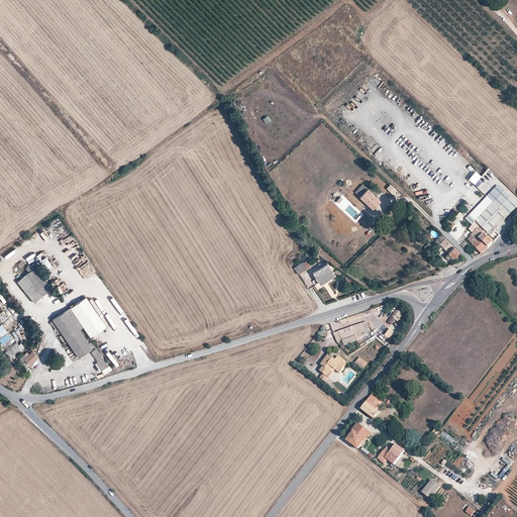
[(266,123),(271,119),(268,114),(262,118),(266,123)]
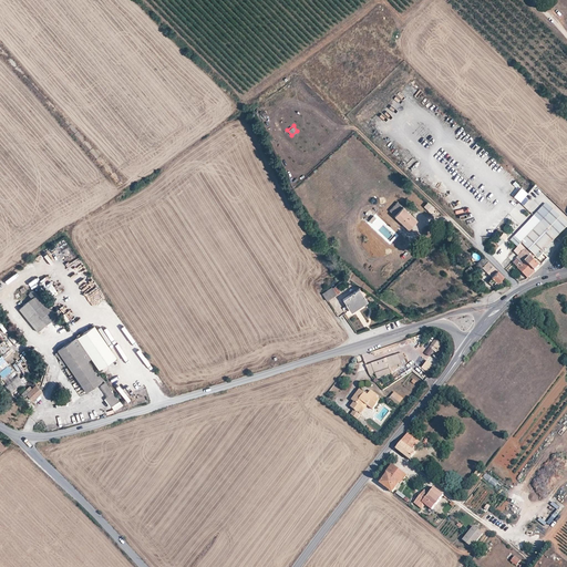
[(389,212),(409,228),(416,219),(398,203),(389,212)]
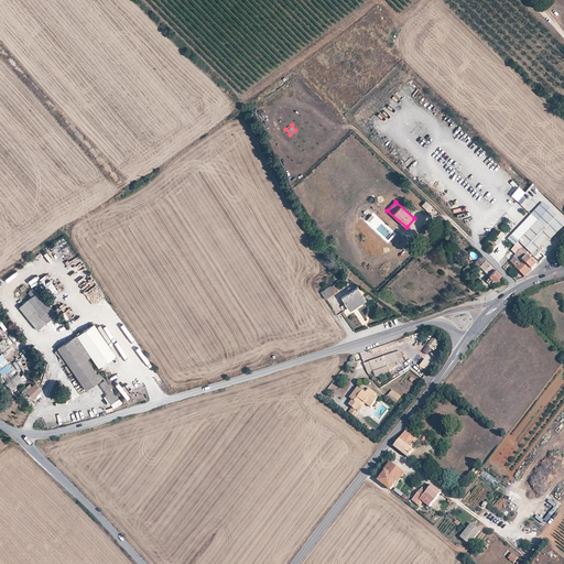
[(508,239),(514,246),(519,241),(551,208),(544,202),(508,239)]
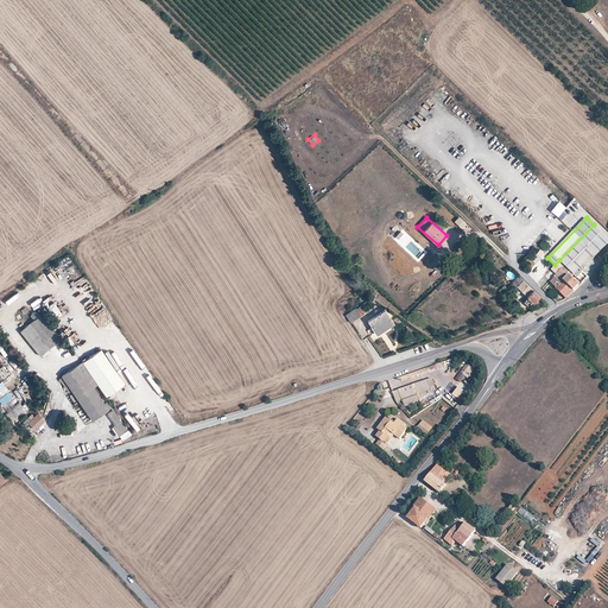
[(571,271),(574,273),(578,270),(580,271),(607,241),(607,239),(594,225),(559,260),(571,271)]
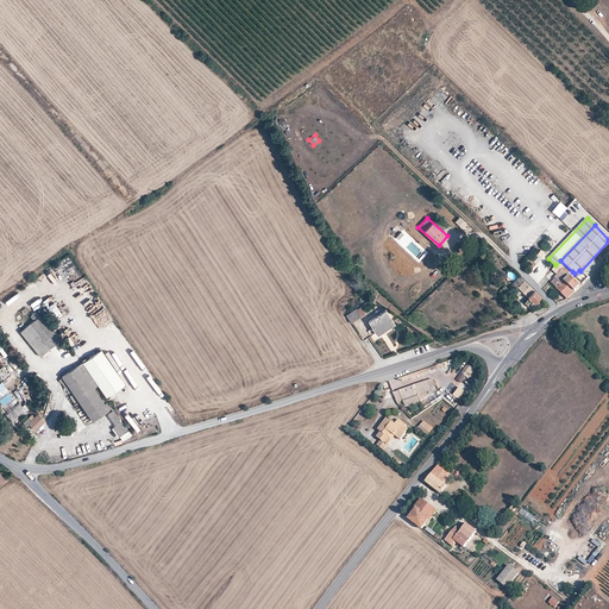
[(545,253),(541,250),(532,259),(537,263),(545,253)]
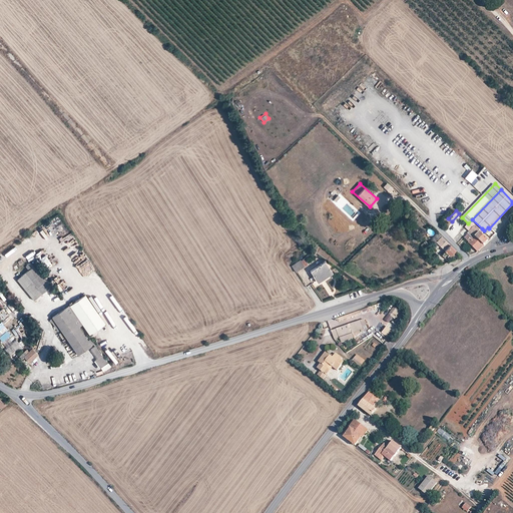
[(482,228),(472,219),(468,223),(465,226),(469,230),(467,232),(467,233),(464,236),(468,241),(477,250),(483,243),(475,235),(482,228)]
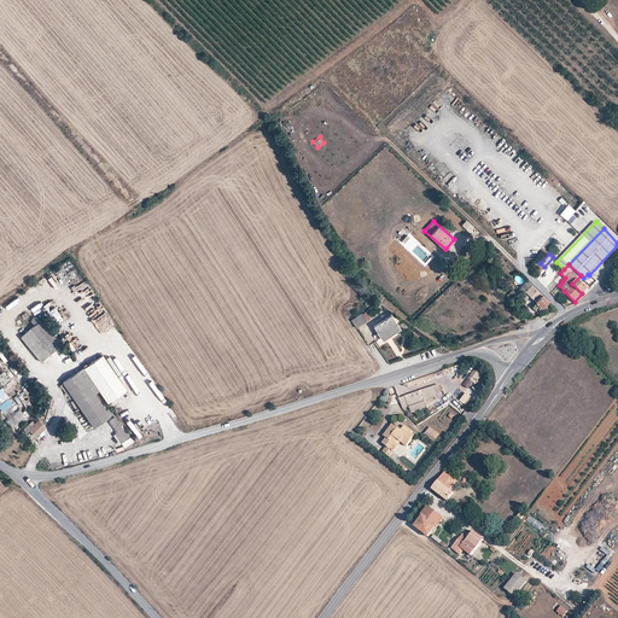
[(572,284),(582,293),(588,289),(579,281),(583,278),(581,275),(572,284)]
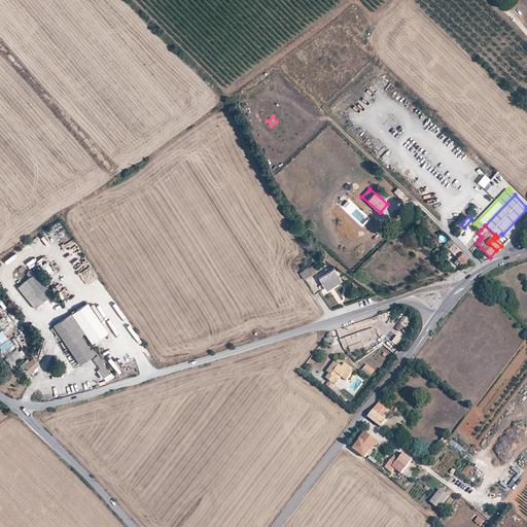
[(448,248),(454,243),(449,240),(445,245),(448,248)]
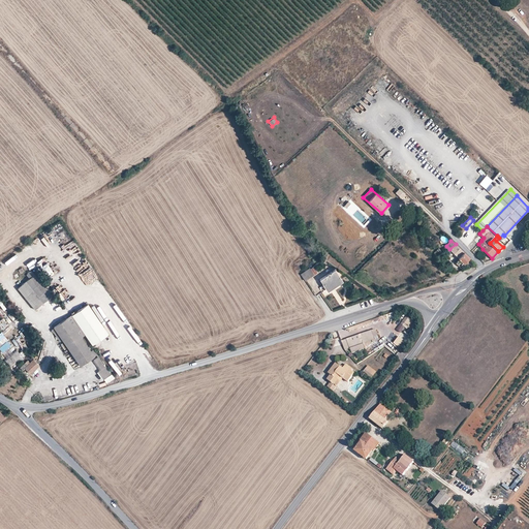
[(449,249),(459,259),(456,262),(460,268),(464,263),(466,261),(469,258),(456,244),(449,249)]
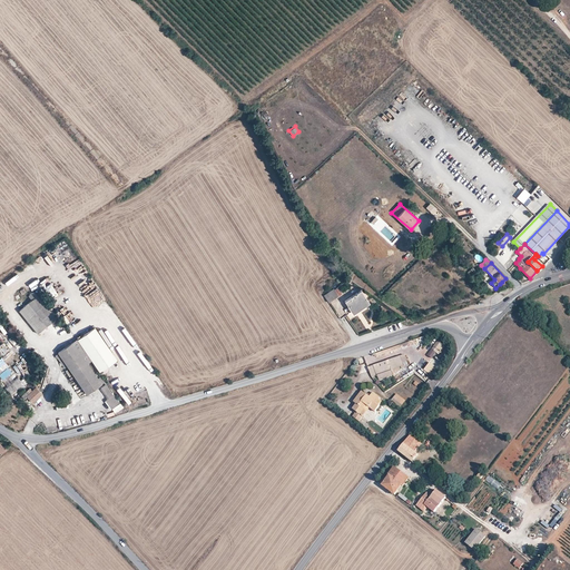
[(52,285),(47,288),(52,297),(58,294),(52,285)]
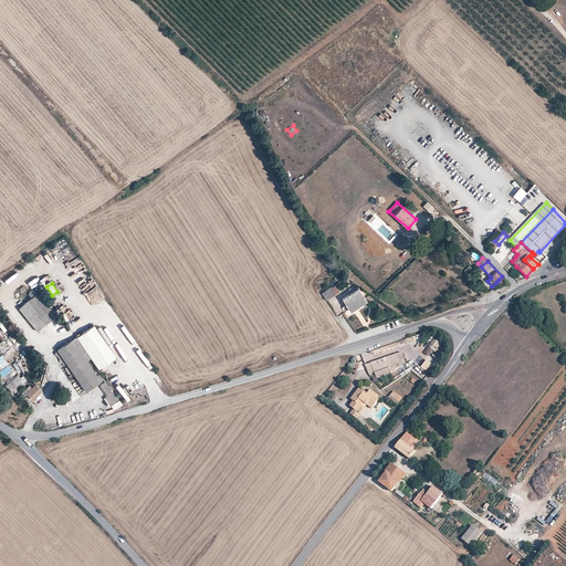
[(337,295),(332,286),(322,293),(327,301),(337,295)]
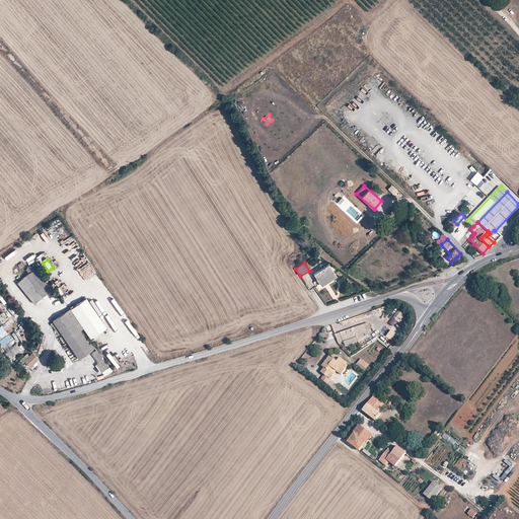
[(337,277),(328,265),(314,275),(322,287),(337,277)]
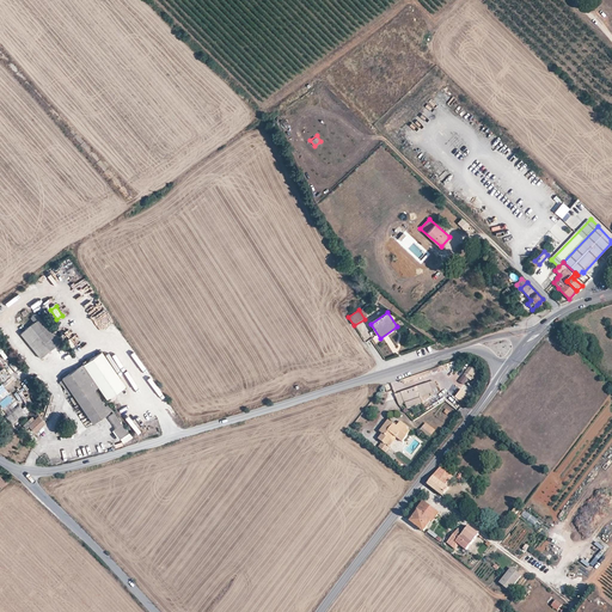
[(20,334),(41,357),(59,343),(36,314),(31,318),(35,322),(20,334)]
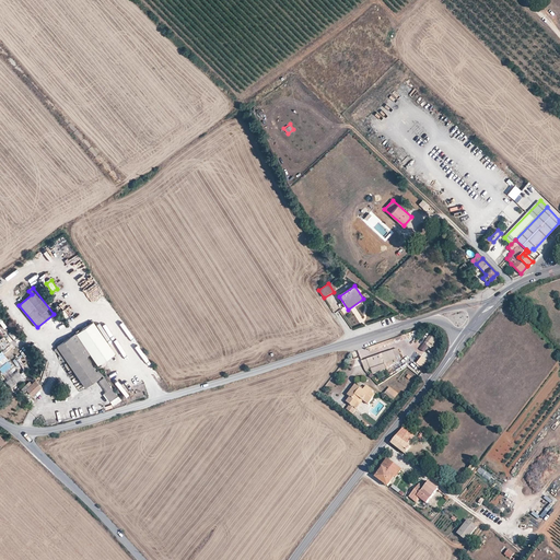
[(115,352),(93,321),(76,333),(90,353),(97,364),(115,352)]
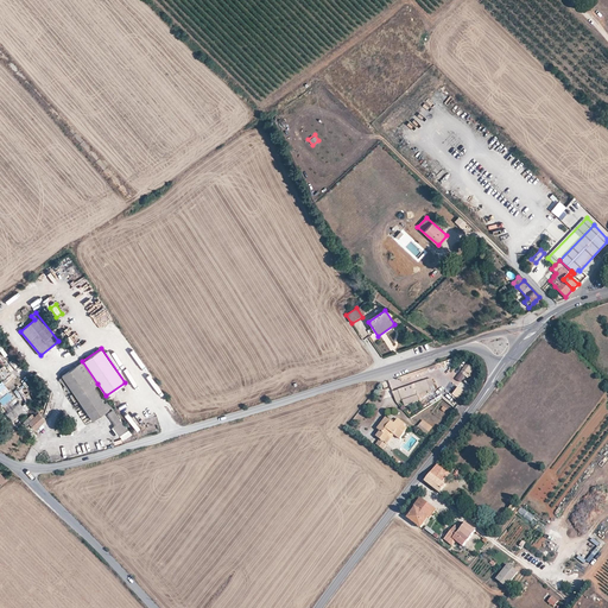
[(68,392),(71,391),(92,419),(111,406),(107,401),(105,404),(93,386),(97,384),(82,361),(61,375),(63,379),(61,381),(68,392)]
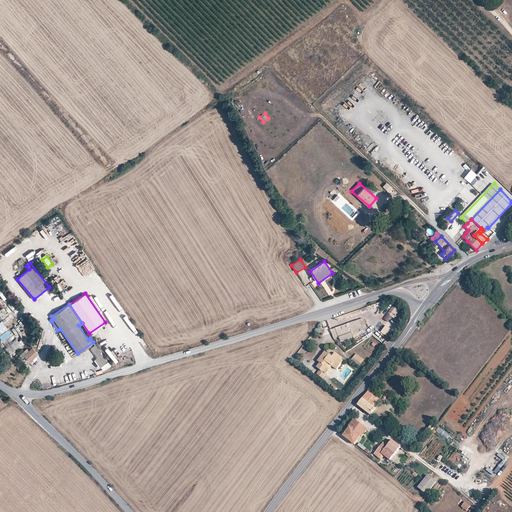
[(401,310),(394,305),(383,319),(387,322),(392,316),(395,318),(401,310)]
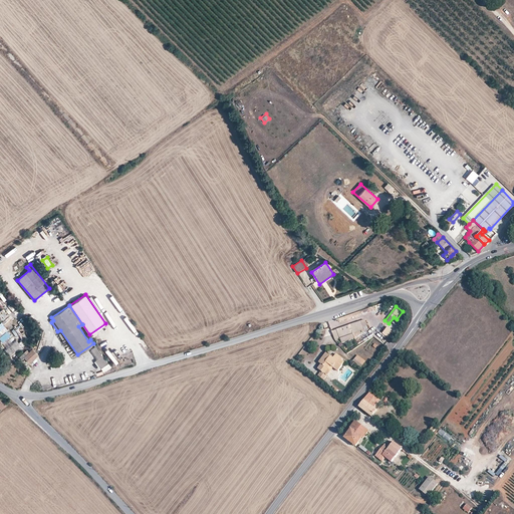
[(365,320),(332,331),(335,338),(367,328),(365,320)]
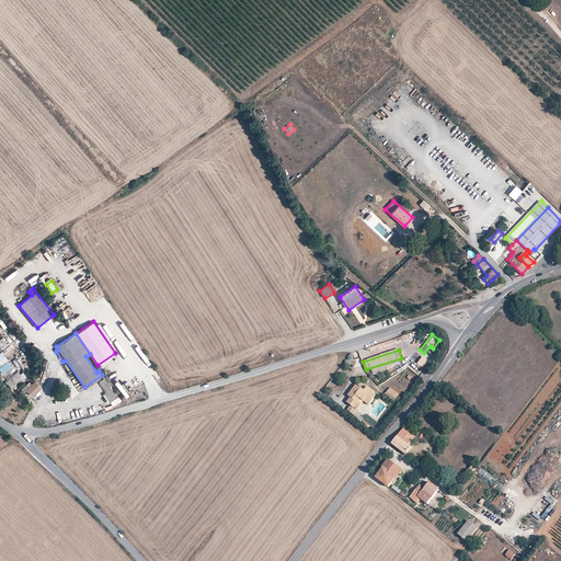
[(15,369),(8,358),(4,354),(1,357),(0,355),(0,371),(6,378),(15,369)]
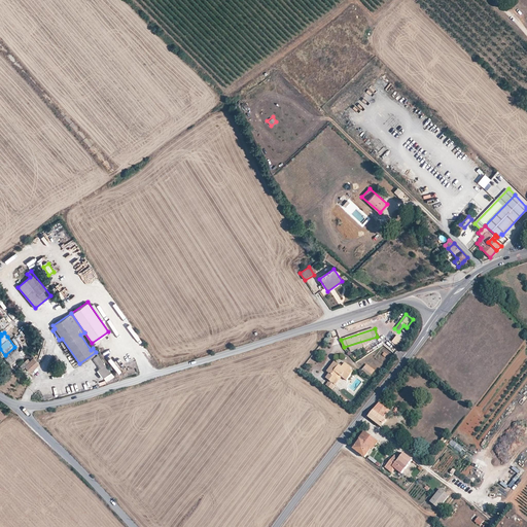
[(397,335),(391,342),(397,346),(402,339),(397,335)]
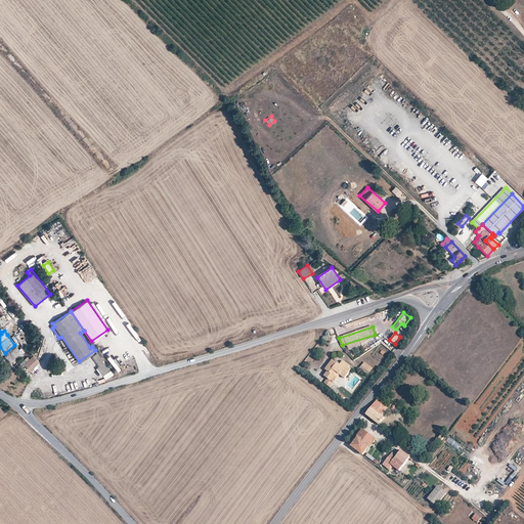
[(16,346),(4,355),(10,363),(23,353),(16,346)]
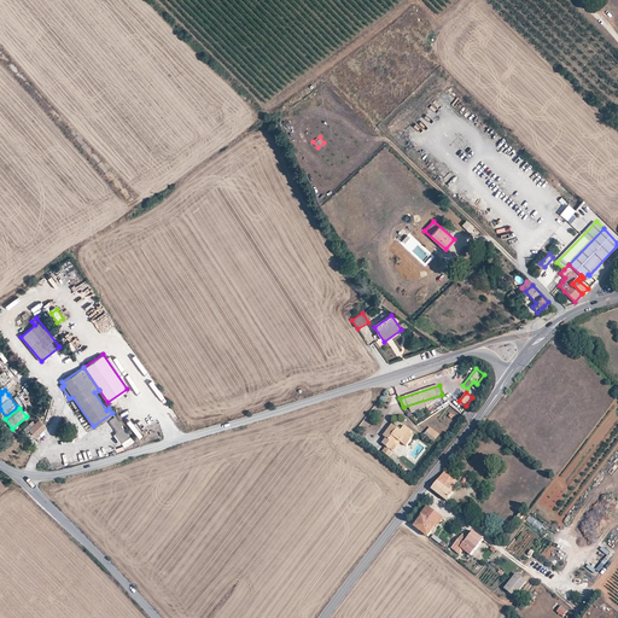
[(115,435),(121,444),(129,437),(123,429),(114,417),(109,420),(117,432),(115,435)]
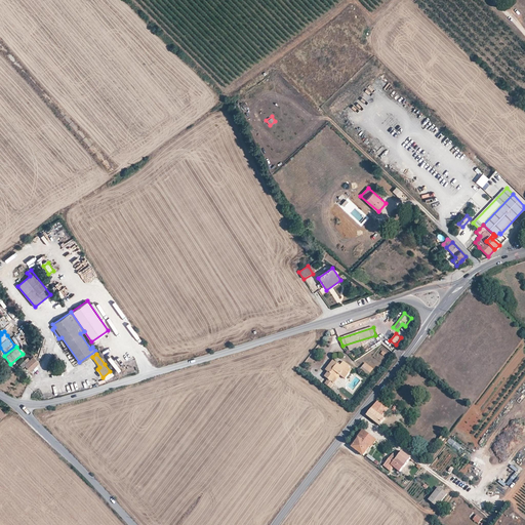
[(22,362),(30,370),(38,363),(33,357),(29,361),(26,359),(22,362)]
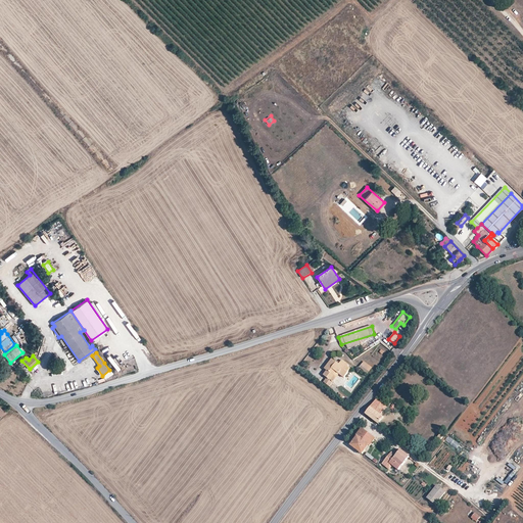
[(323,382),(329,387),(332,383),(330,381),(337,373),(339,375),(343,378),(350,370),(347,368),(348,366),(342,361),(338,365),(331,360),(324,370),(326,372),(323,376),(326,378),(323,382)]
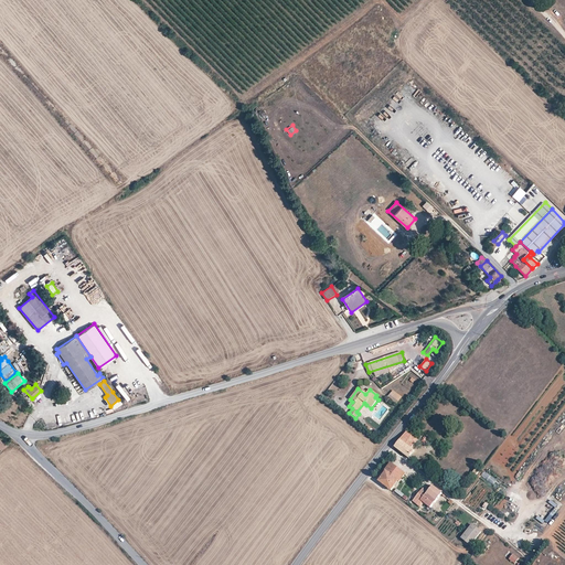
[(391,392),(401,400),(402,397),(393,390),(391,392)]
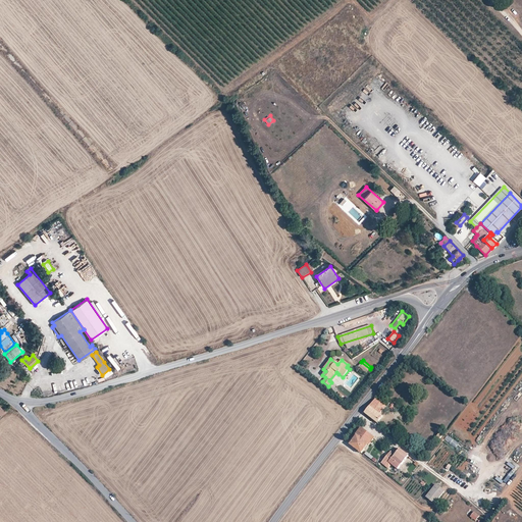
[(359,365),(367,372),(370,369),(361,362),(359,365)]
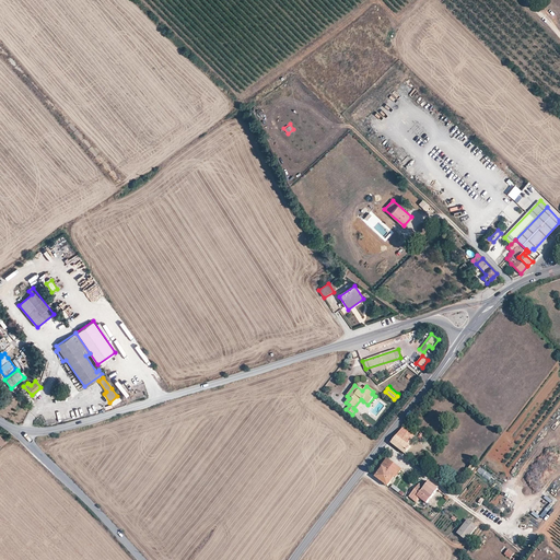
[(353,408),(356,410),(363,401),(361,399),(353,408)]
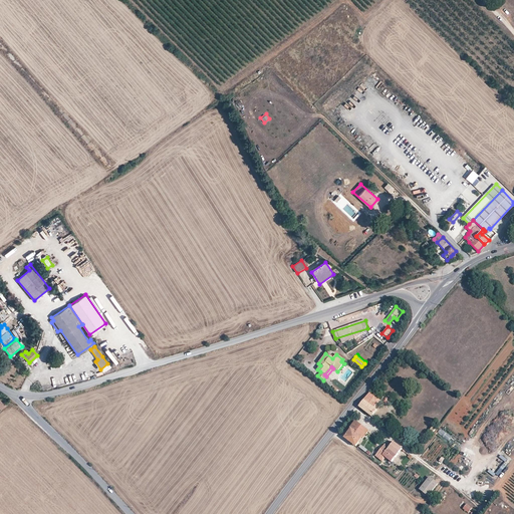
[(358,408),(370,417),(376,410),(374,409),(380,401),(369,393),(358,408)]
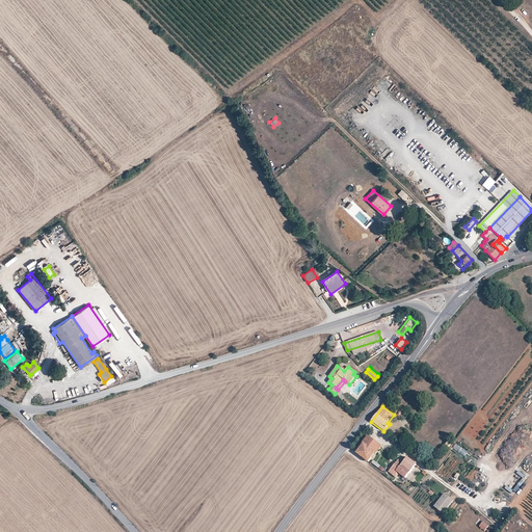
[(356,454),(368,463),(375,453),(376,454),(381,447),(367,436),(362,443),(364,444),(356,454)]
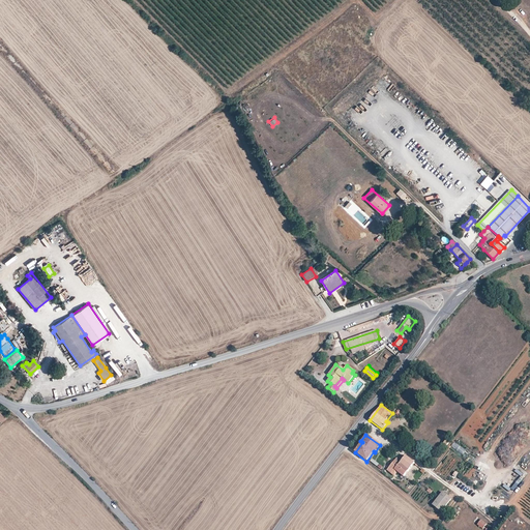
[(466,458),(469,453),(454,442),(451,446),(466,458)]
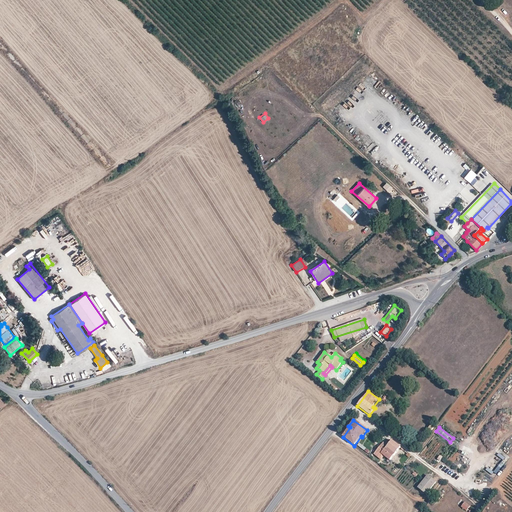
[(390,460),(401,447),(392,441),(387,447),(383,444),(375,455),(382,460),(385,456),(390,460)]
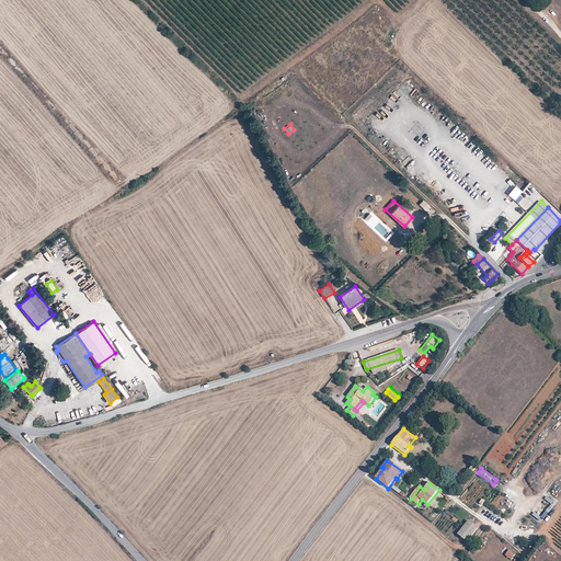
[(468,540),(476,531),(479,528),(469,521),(459,533),(468,540)]
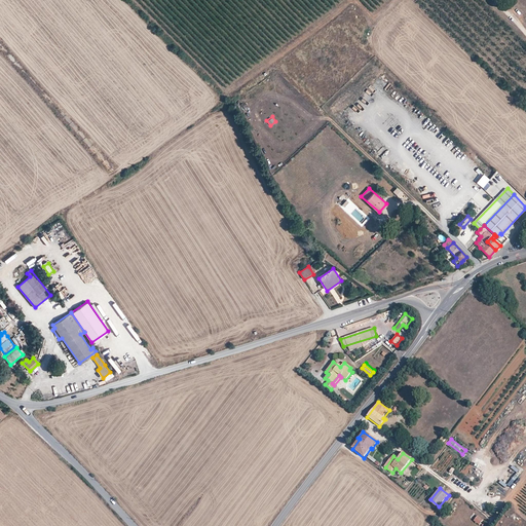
[(474,521),(479,525),(483,521),(478,517),(474,521)]
